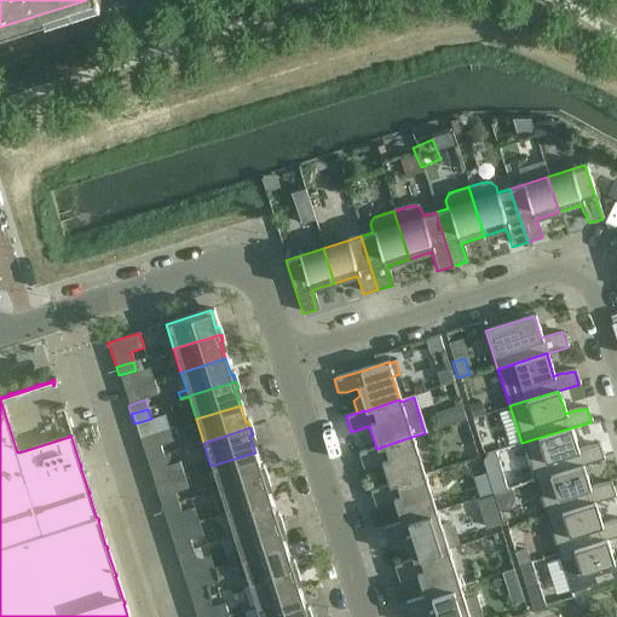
[(570,428),(522,443),(534,480),(582,465),(582,466),(603,459),(599,447),(594,447),(590,448),(587,448),(583,449),(580,450),(577,450),(575,445),(570,428)]
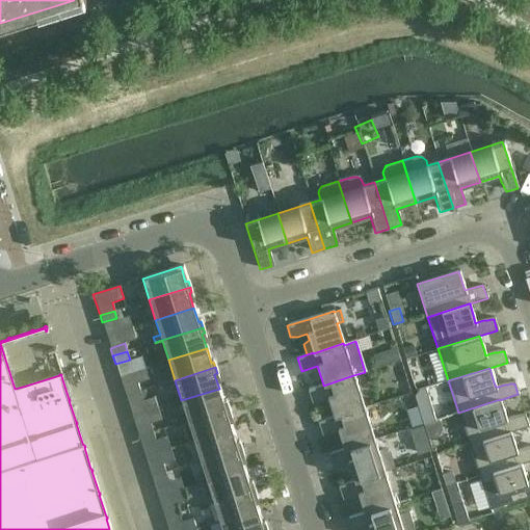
[(327,398),(334,417),(364,407),(353,375),(323,386),(323,385),(307,390),(311,403),(327,398)]
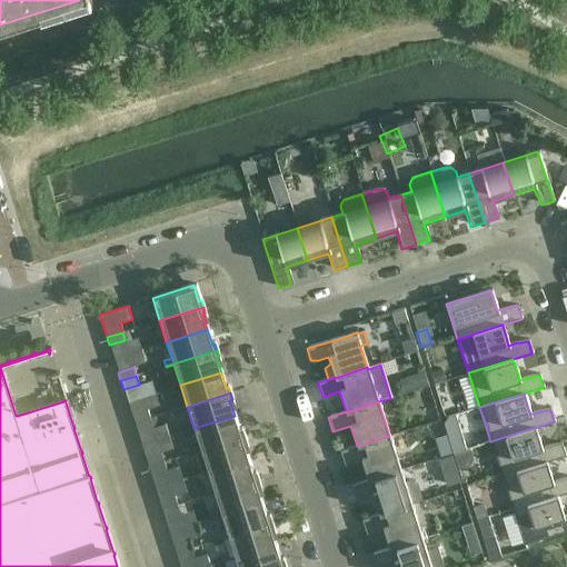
[(147,410),(131,416),(133,424),(149,418),(147,410)]
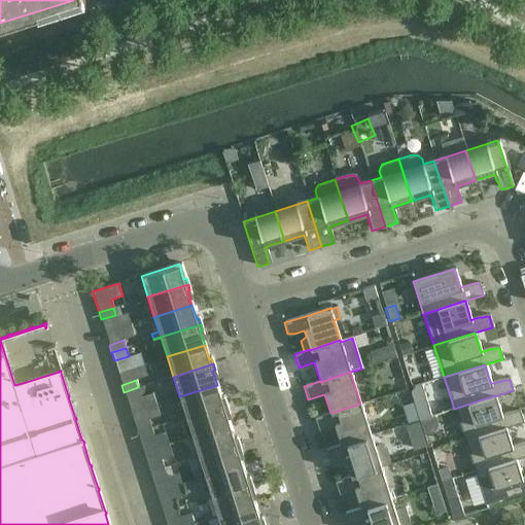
[(179,396),(185,417),(226,404),(224,398),(221,399),(217,385),(179,396)]
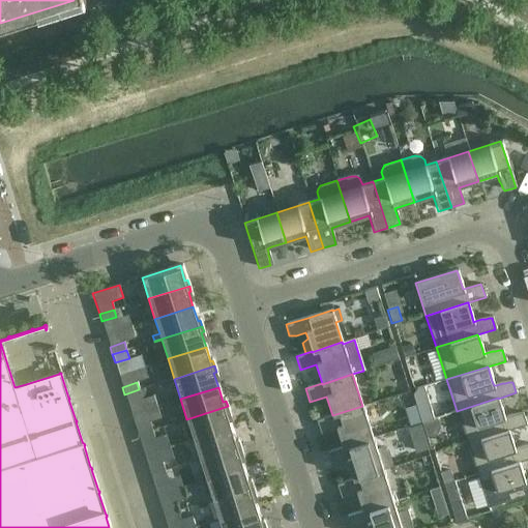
[(433,419),(422,387),(415,389),(412,394),(421,423),(433,419)]
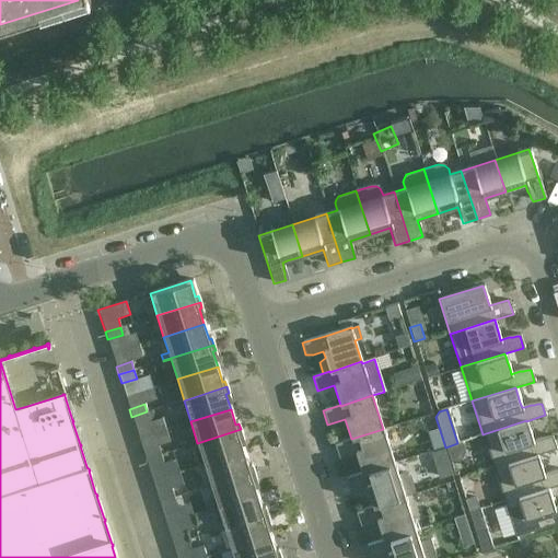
[(147,411),(131,417),(135,426),(150,421),(147,411)]
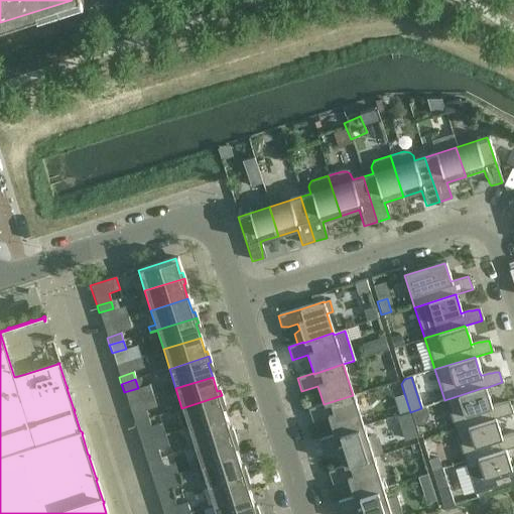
[(485,387),(444,400),(454,431),(495,418),(495,419),(512,413),(508,403),(505,403),(502,404),(499,404),(496,405),(492,406),(491,406),(489,402),(485,388),(485,387)]
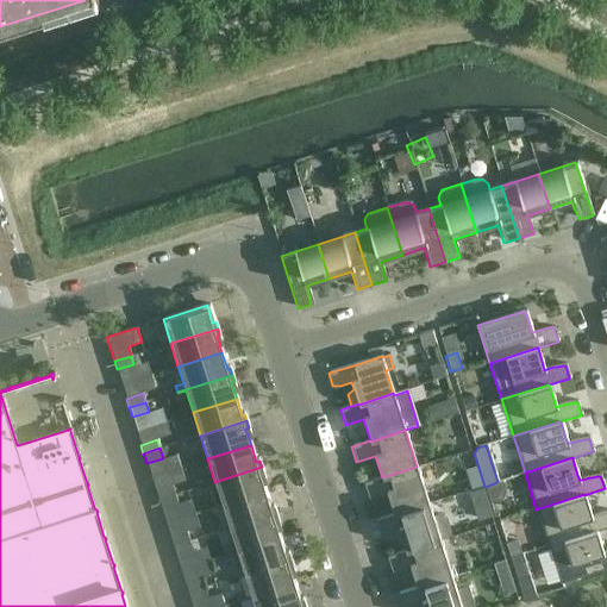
[(214,482),(221,505),(266,490),(261,474),(263,474),(262,467),(214,482)]
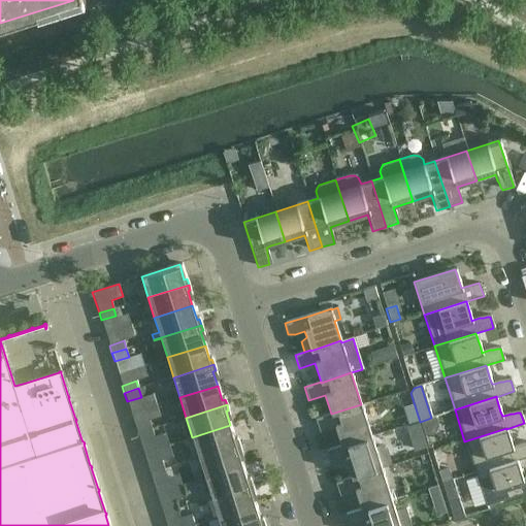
[(335,427),(340,446),(371,436),(361,404),(331,414),(315,419),(319,432),(335,427)]
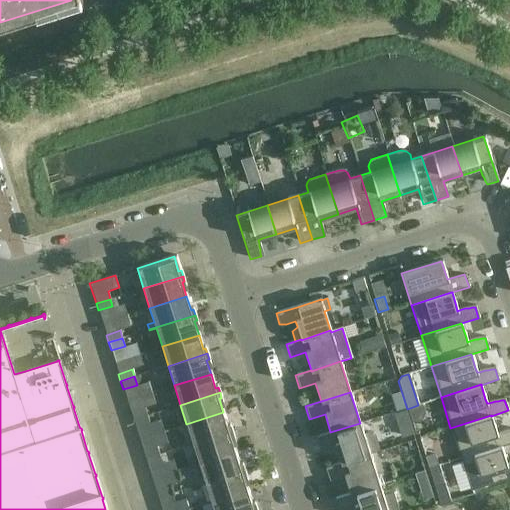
[(144,409),(131,413),(133,420),(146,415),(144,409)]
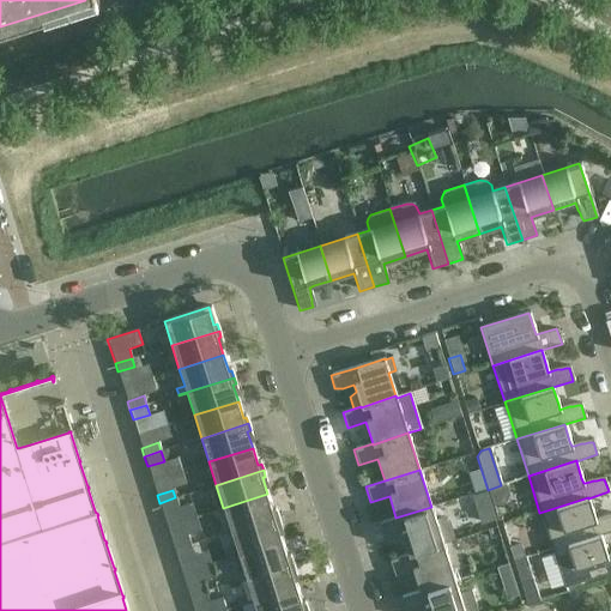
[(223,508),(230,532),(278,516),(276,510),(273,512),(267,494),(223,508)]
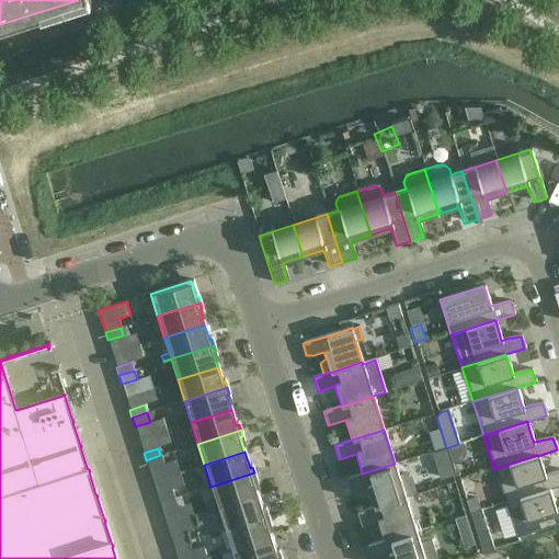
[(160,455),(146,460),(149,469),(163,465),(160,455)]
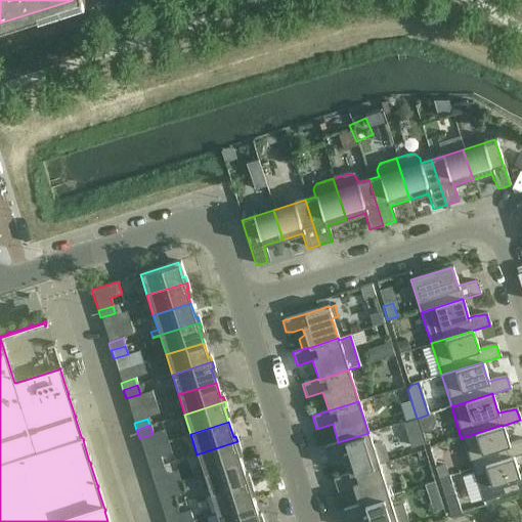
[(503,425),(461,438),(471,470),(512,457),(512,458),(521,453),(521,441),(520,441),(517,442),(513,443),(510,444),(509,444),(507,440),(503,426),(503,425)]
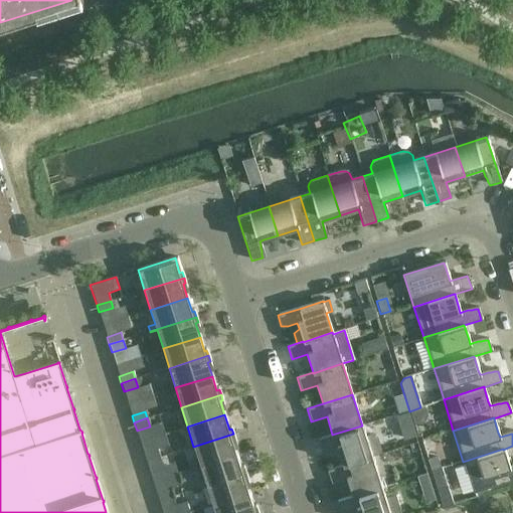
[(336,448),(342,466),(381,454),(377,440),(368,435),(365,436),(362,425),(332,435),(317,440),(321,453),(336,448)]
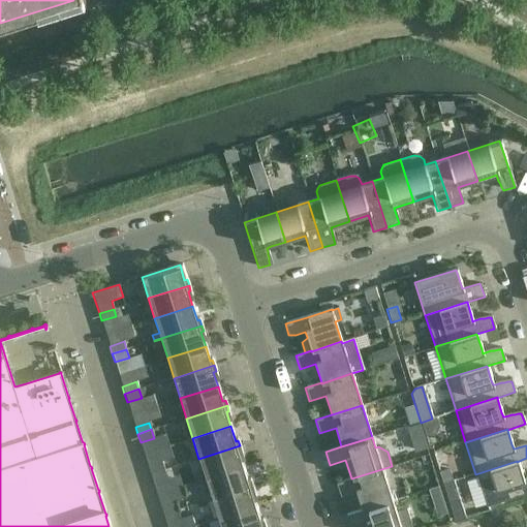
[(198,459),(206,478),(243,466),(239,452),(242,452),(240,445),(198,459)]
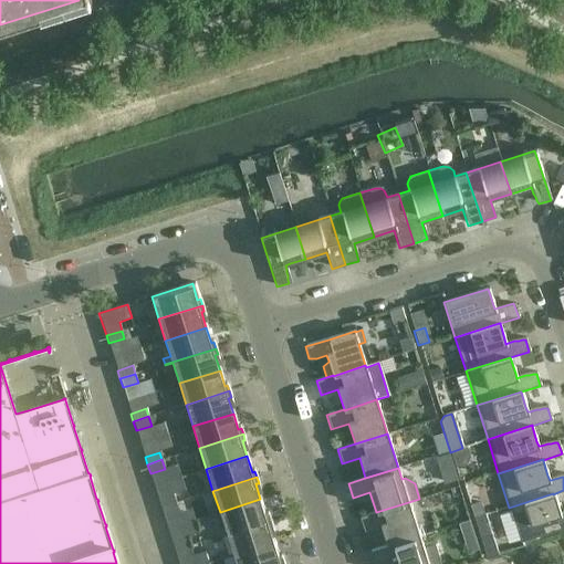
[(553,493),(509,508),(520,542),(563,528),(563,513),(562,514),(560,514),(559,510),(553,494),(553,493)]
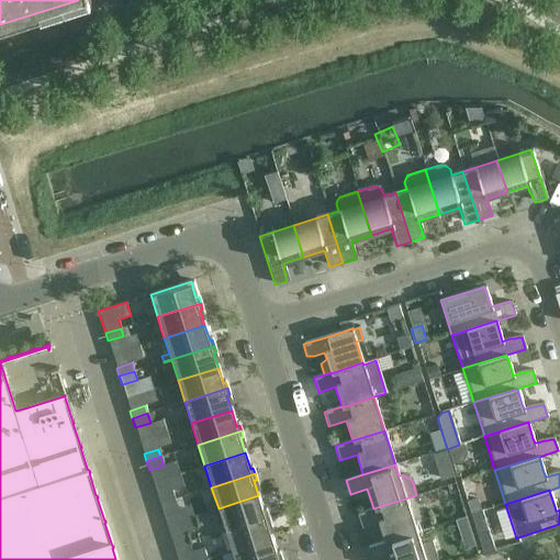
[(171,492),(157,496),(159,504),(174,499),(171,492)]
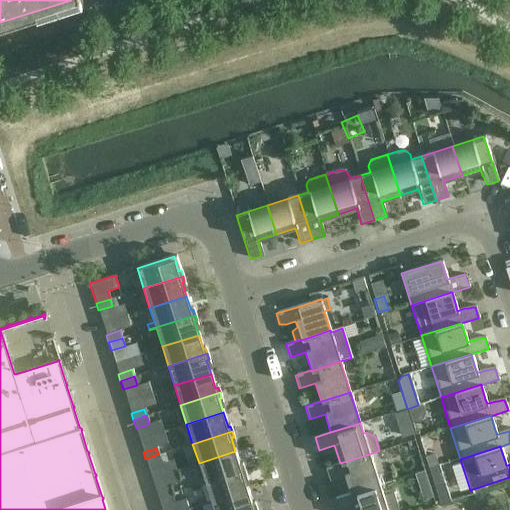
[(199,463),(205,483),(244,470),(242,465),(240,466),(235,451),(199,463)]
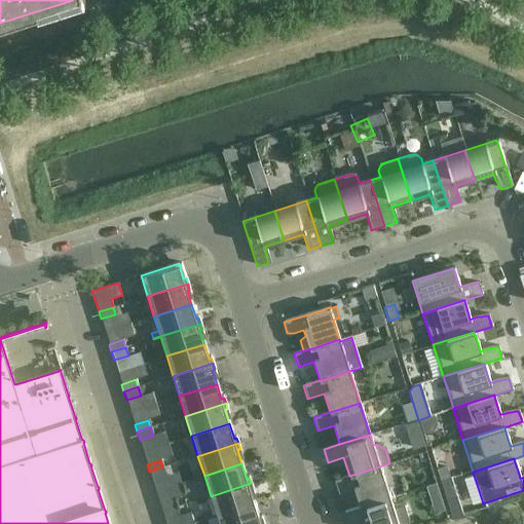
[(165,476),(162,466),(149,472),(155,491),(181,483),(177,473),(165,476)]
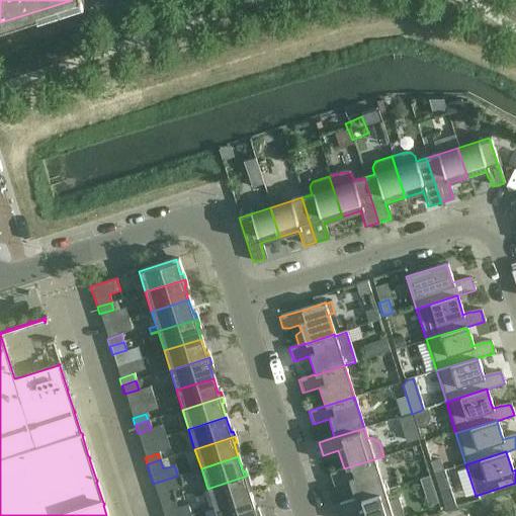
[(348,482),(354,500),(383,491),(373,459),(344,468),(329,474),(333,487),(348,482)]
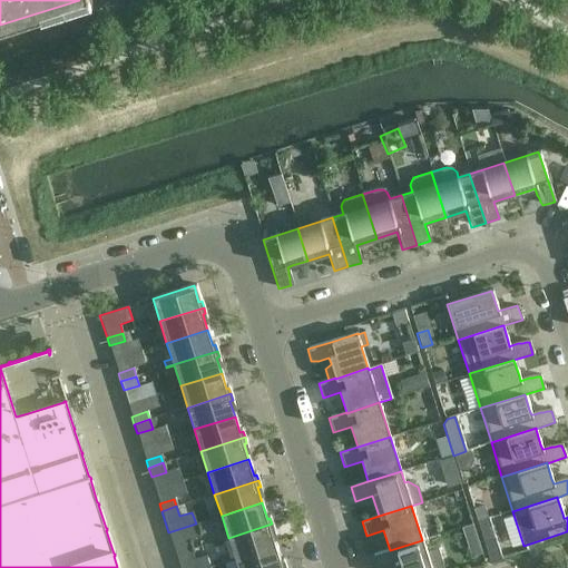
[(501,559),(499,554),(488,519),(477,522),(489,562),(501,559)]
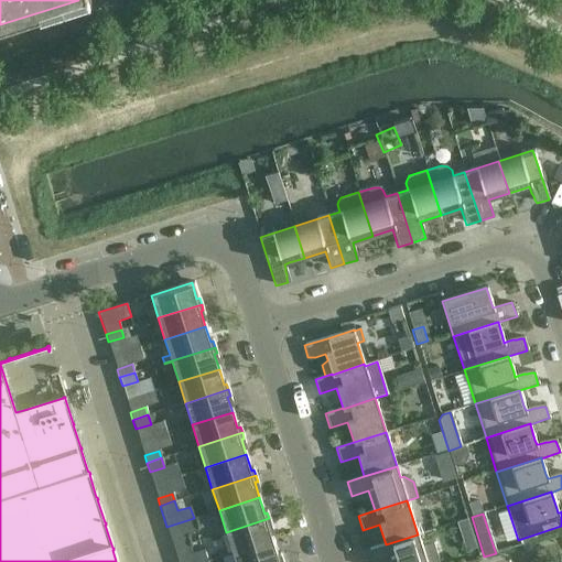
[(198,533),(194,518),(166,527),(173,548),(188,543),(186,537),(198,533)]
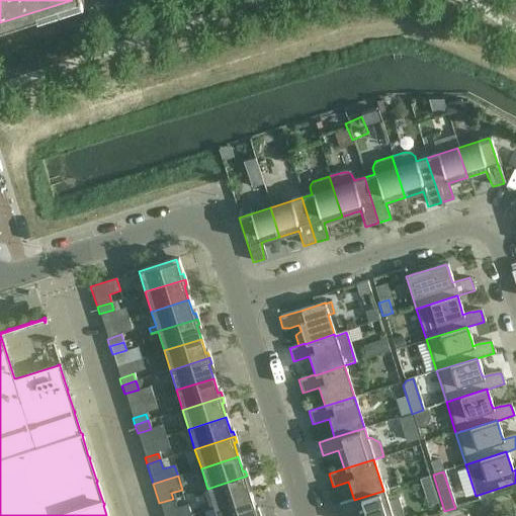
[(207,489),(213,508),(251,496),(246,482),(249,481),(247,476),(207,489)]
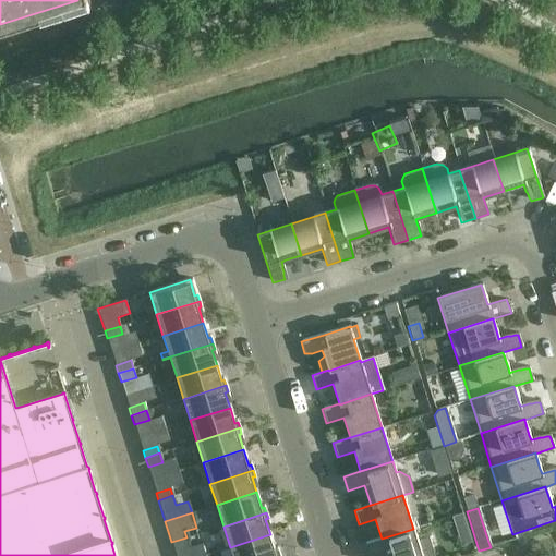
[(498,514),(482,521),(492,542),(508,534),(498,514)]
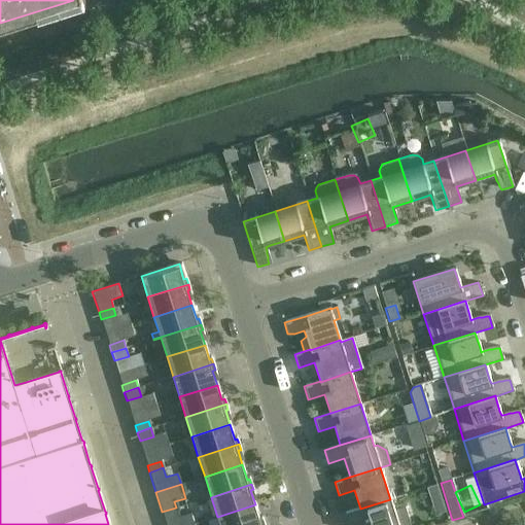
[(360,509),(344,514),(347,524),(356,524),(364,522),(364,524),(408,524),(404,506),(393,510),(390,499),(360,509)]
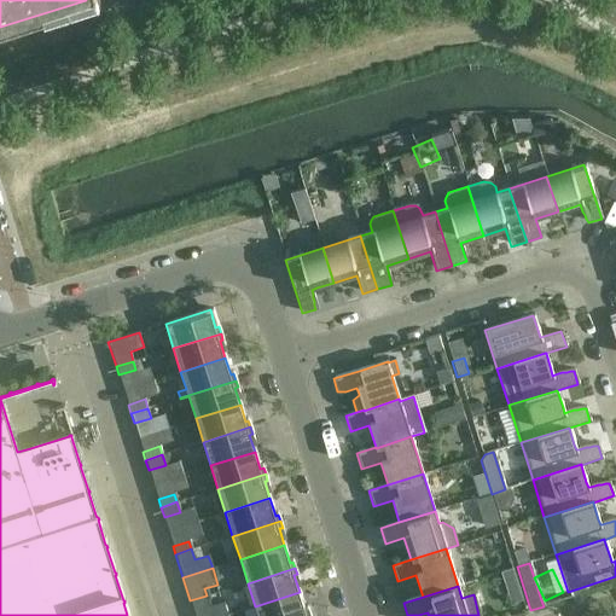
[(255,606),(257,615),(309,615),(308,609),(304,609),(300,592),(255,606)]
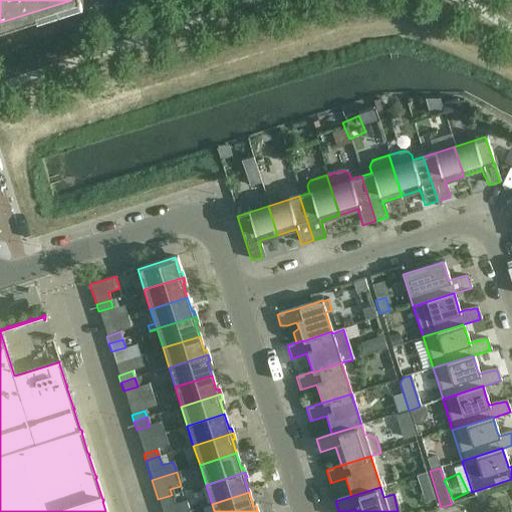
[(174,504),(172,495),(158,499),(162,511),(189,511),(185,501),(174,504)]
